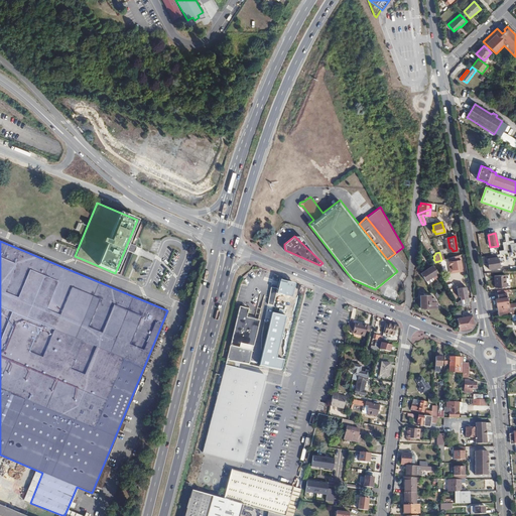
[(459,255),(449,258),(449,261),(448,262),(448,265),(450,264),(453,270),(462,268),(460,259),(460,260),(459,255)]
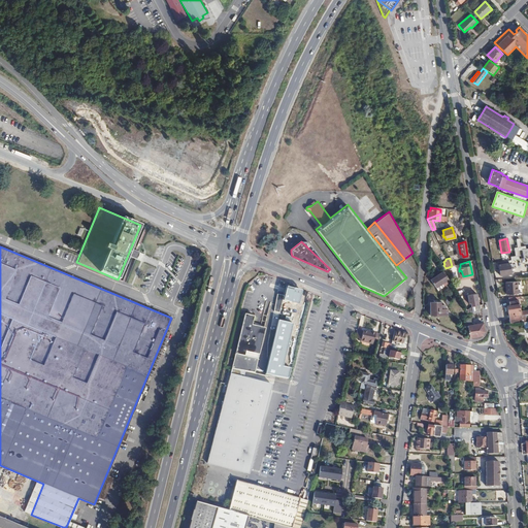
[(498,265),(500,275),(510,274),(509,264),(498,265)]
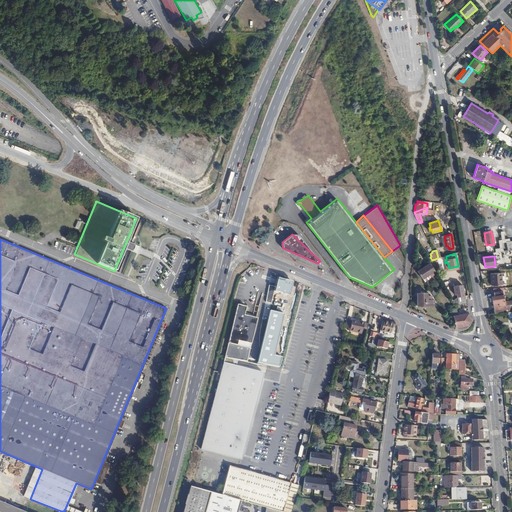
[(430,263),(417,272),(422,279),(428,275),(430,277),(436,274),(430,263)]
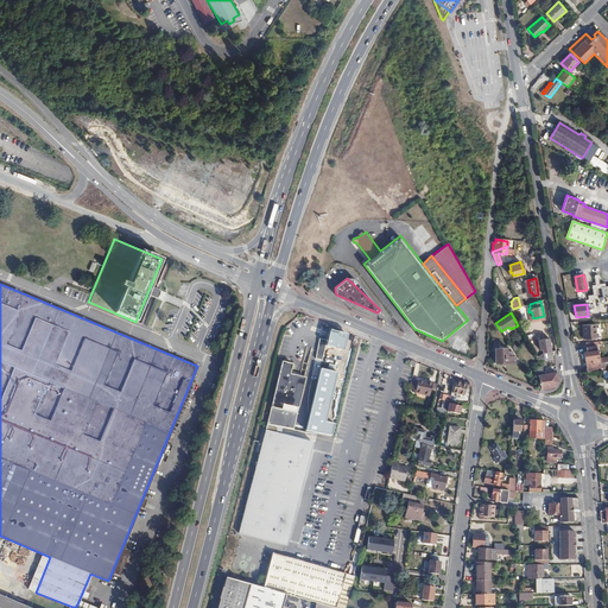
[(595,324),(582,324),(583,339),(595,337),(595,324)]
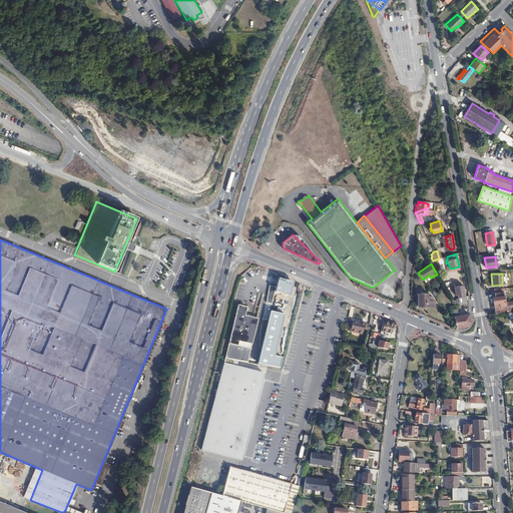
[(277,290),(277,288),(271,286),(267,304),(273,305),(277,290)]
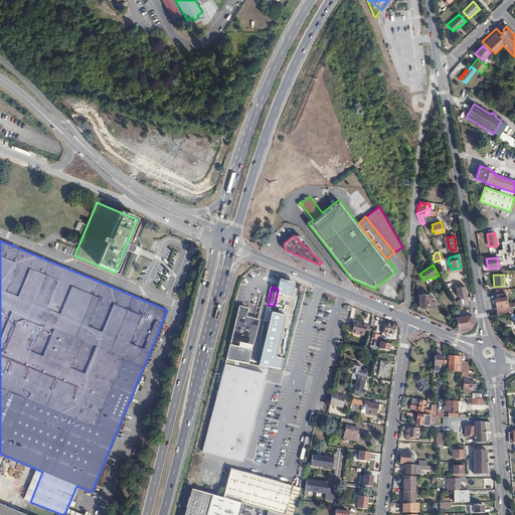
[(292,303),(295,291),(286,288),(283,301),(287,301),(292,303)]
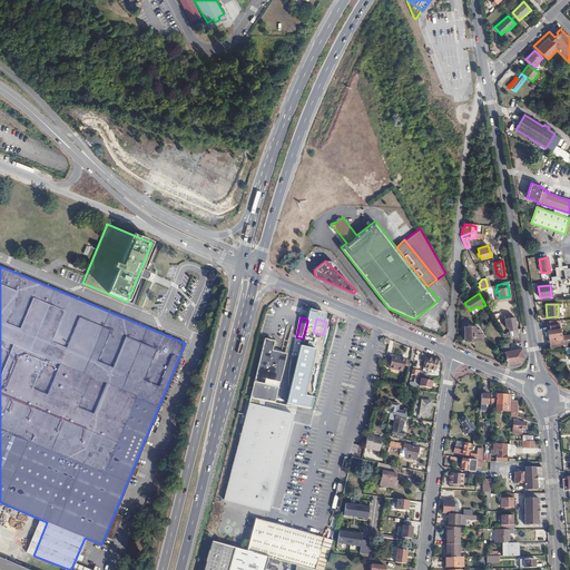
[(559,321),(549,321),(550,330),(548,330),(548,337),(549,342),(549,349),(566,347),(564,340),(569,338),(569,334),(560,335),(559,325),(559,321)]
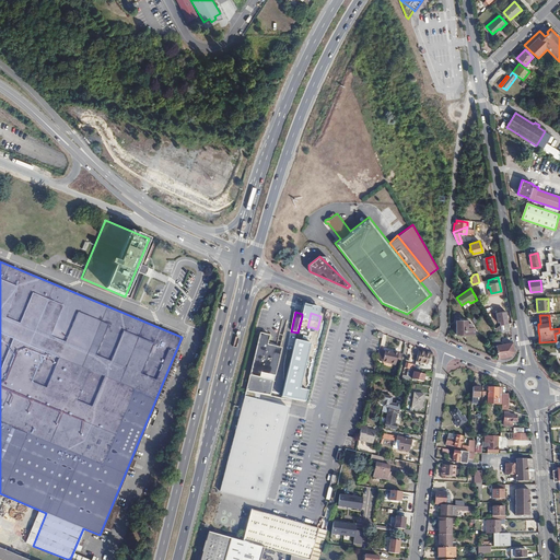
[(475,334),(474,327),(471,327),(470,323),(467,324),(466,321),(459,321),(459,317),(455,317),(456,335),(475,334)]
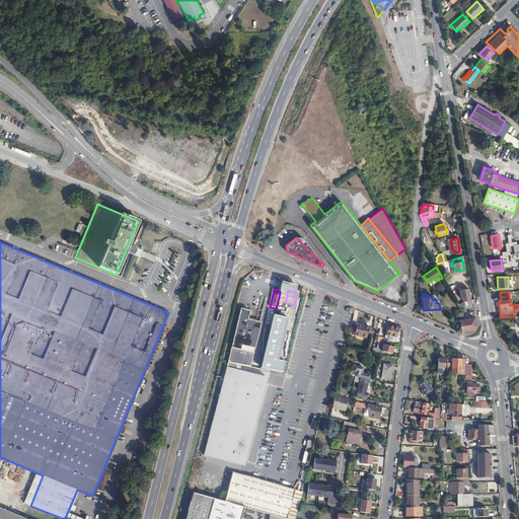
[(469,306),(473,305),(472,300),(470,300),(464,301),(465,308),(469,307),(469,306)]
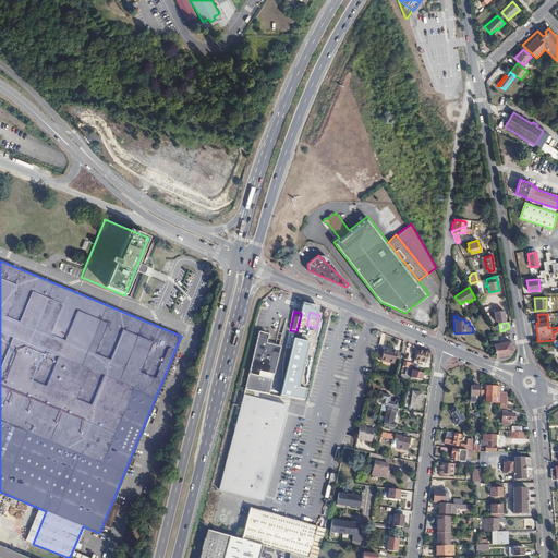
[(274,380),(281,348),(274,346),(269,344),(268,344),(270,336),(266,335),(261,332),(250,375),(271,379),(274,380)]
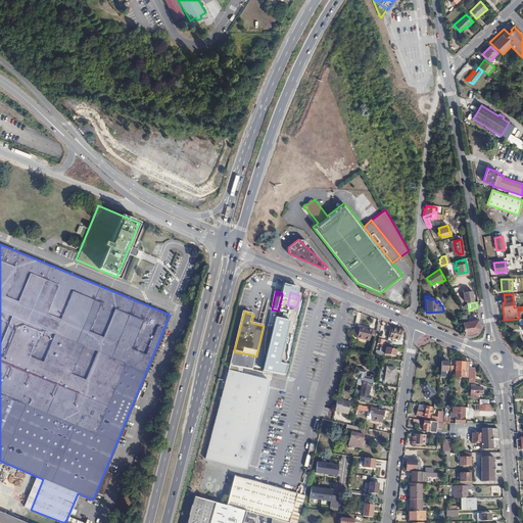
[(462,323),(464,334),(468,336),(476,335),(476,333),(478,331),(479,329),(478,320),(468,322),(466,315),(460,316),(461,323),(462,323)]
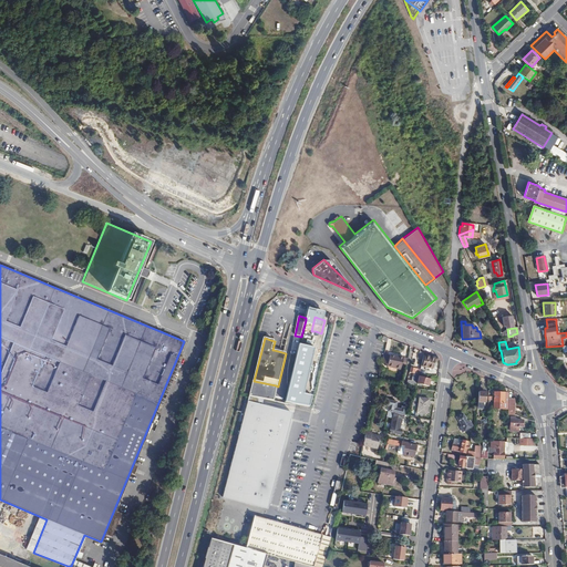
[(435,358),(424,354),(423,359),(422,364),(421,366),(426,367),(425,370),(432,372),(435,358)]
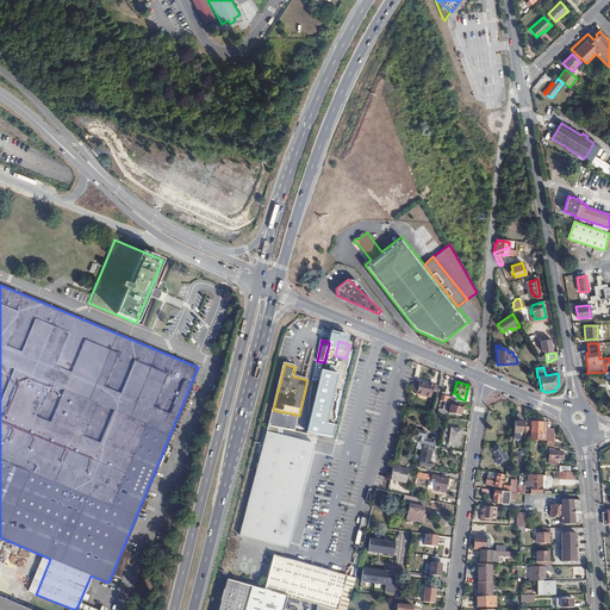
[(428,386),(419,384),(416,394),(431,398),(431,394),(436,396),(439,385),(428,383),(428,386)]
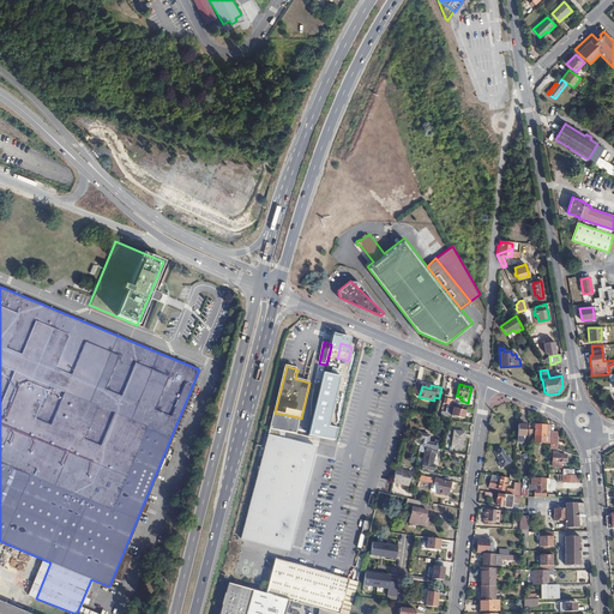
[(440,416),(451,419),(451,415),(453,408),(455,404),(451,403),(452,398),(446,397),(444,402),(447,403),(447,407),(450,408),(449,413),(441,411),(440,416)]
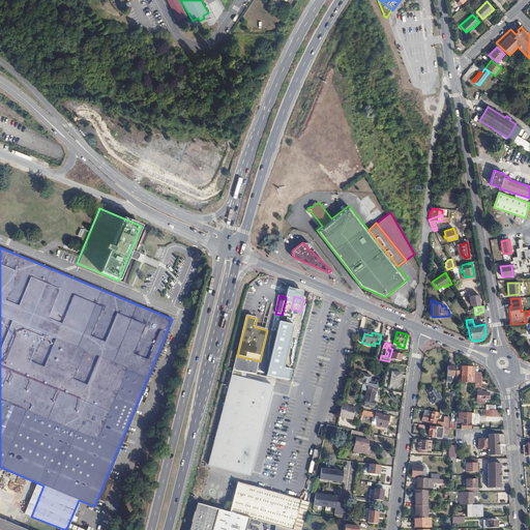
[(391,352),(389,358),(401,361),(402,355),(391,352)]
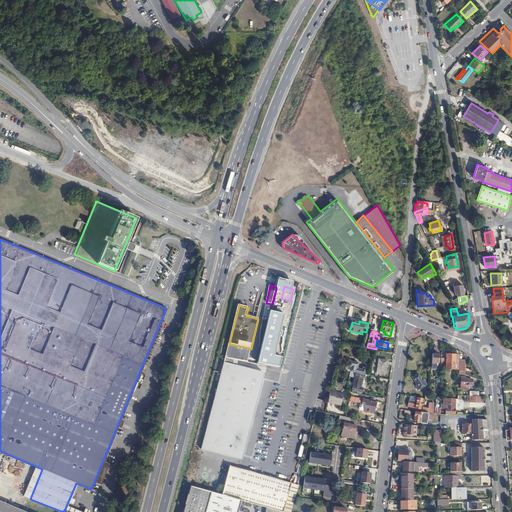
[(439,355),(432,354),(431,368),(436,368),(436,363),(439,363),(439,355)]
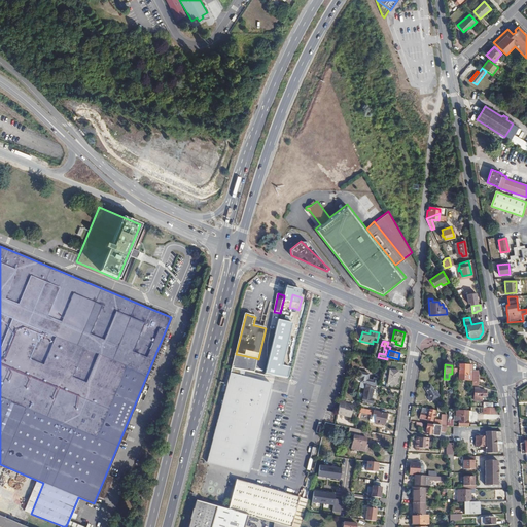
[(472,370),(472,367),(468,367),(468,365),(459,364),(459,381),(471,382),(472,375),(472,370)]
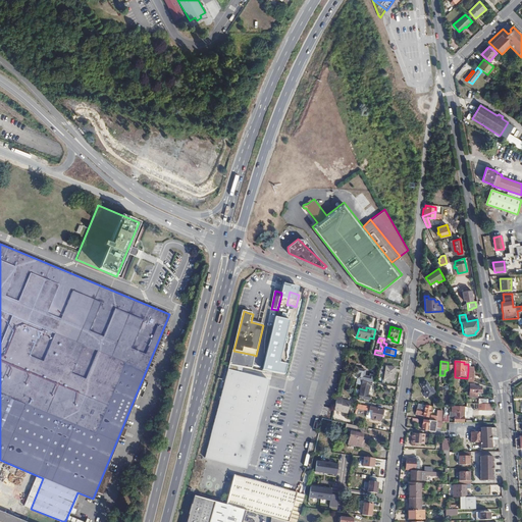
[(230,365),(205,460),(240,468),(242,468),(243,461),(242,460),(255,412),(262,414),(270,381),(243,374),(240,373),(242,367),(230,365)]
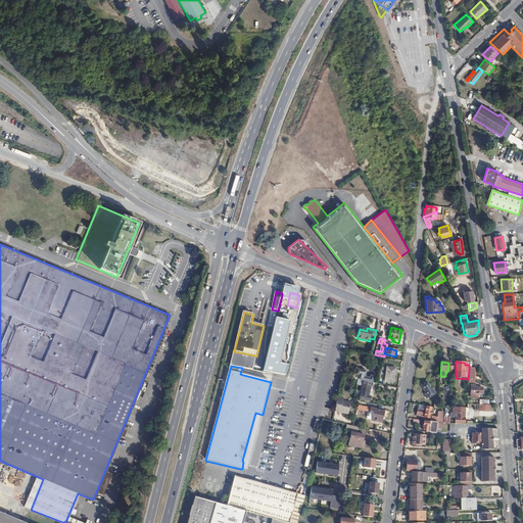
[(393,381),(395,368),(387,366),(384,380),(393,381)]
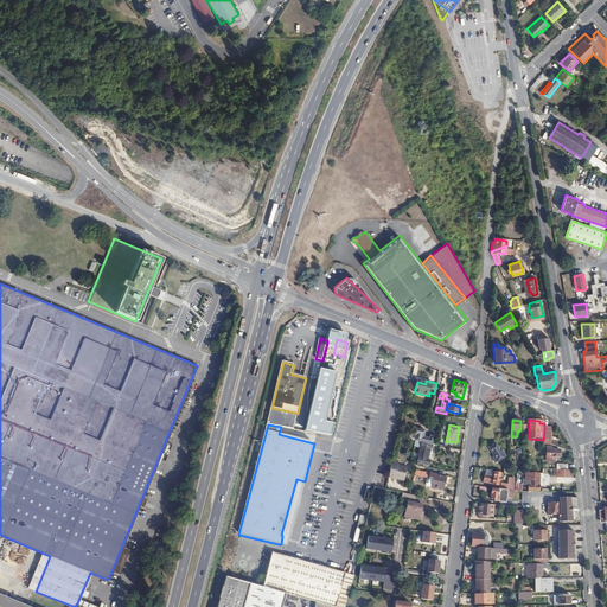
[(415,435),(414,440),(432,443),(434,435),(429,434),(428,438),(425,438),(425,435),(423,435),(423,430),(411,428),(410,434),(415,435)]
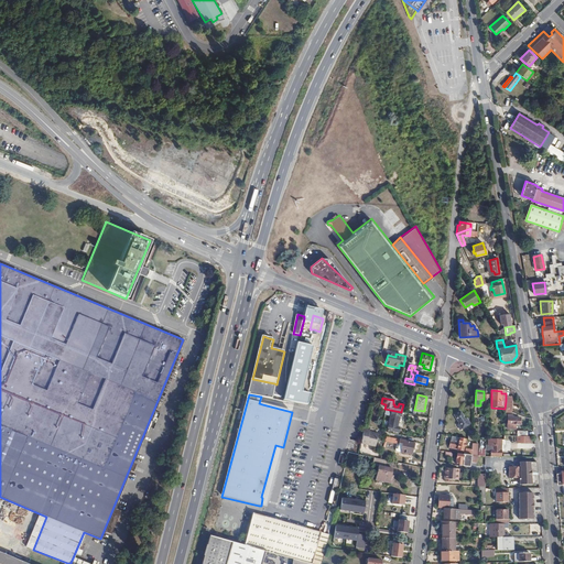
[(380,408),(379,410),(380,410),(380,411),(386,412),(386,415),(390,416),(387,431),(398,432),(399,427),(397,426),(398,423),(399,416),(400,416),(401,412),(384,409),(380,408)]
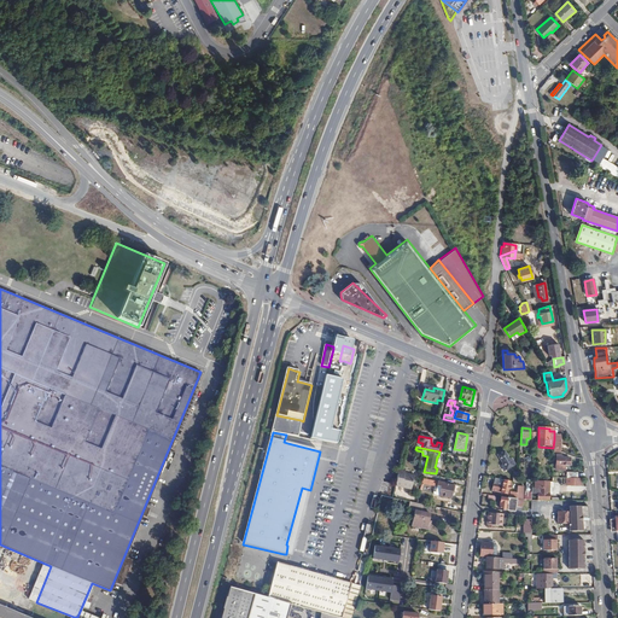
[(509,460),(503,452),(499,455),(502,464),(501,465),(503,471),(514,465),(512,459),(509,460)]
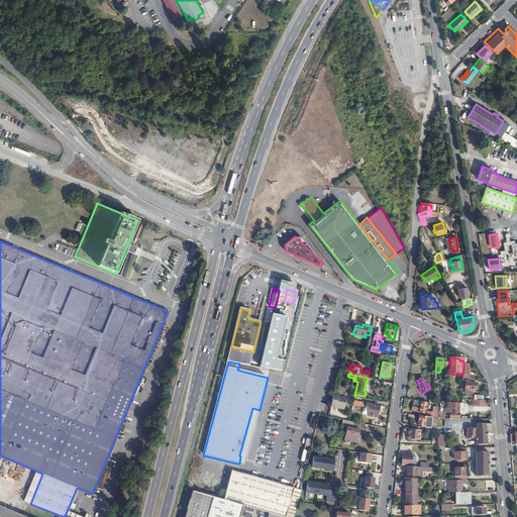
[(477,390),(477,384),(470,384),(471,382),(466,382),(464,393),(471,393),(472,390),(477,390)]
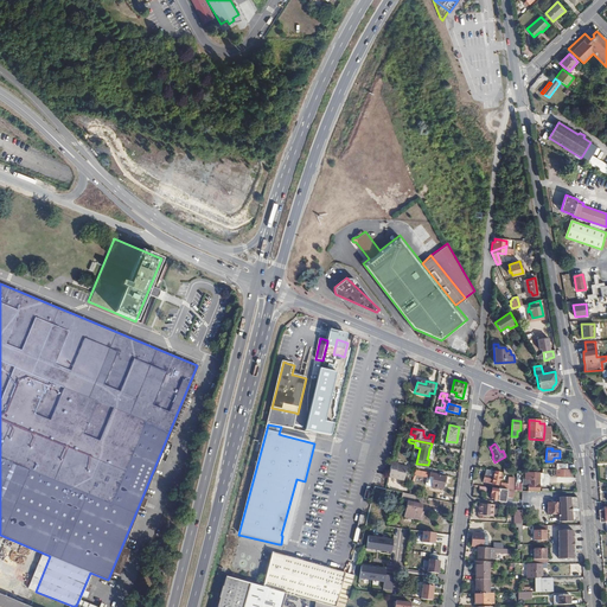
[(393,460),(388,478),(394,480),(395,479),(403,481),(407,467),(401,466),(401,467),(397,466),(398,464),(398,461),(393,460)]
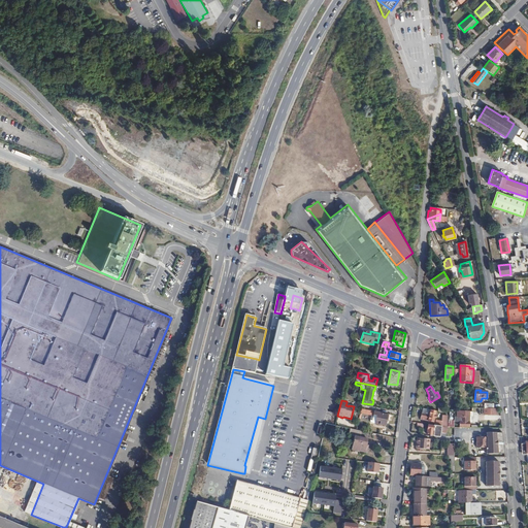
[(383,415),(383,414),(367,410),(366,415),(378,417),(377,422),(381,423),(381,425),(385,425),(387,415),(383,415)]
